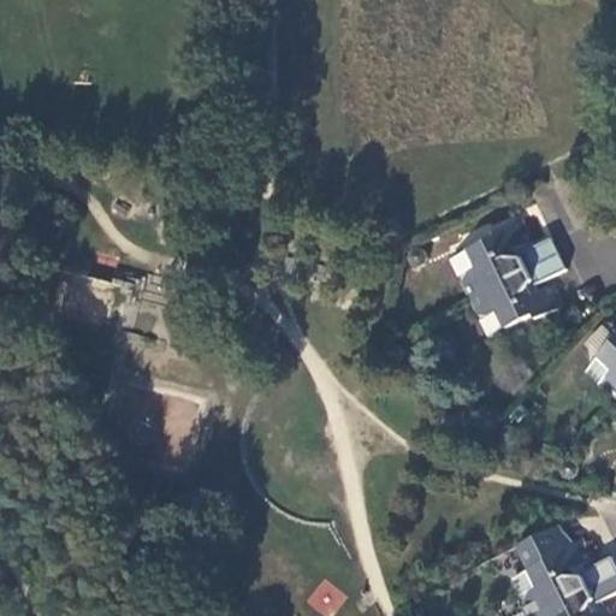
[(471,297),(558,254),(551,238),(521,254),(517,248),(528,243),(519,219),(493,232),(496,236),(452,258),(471,297)]
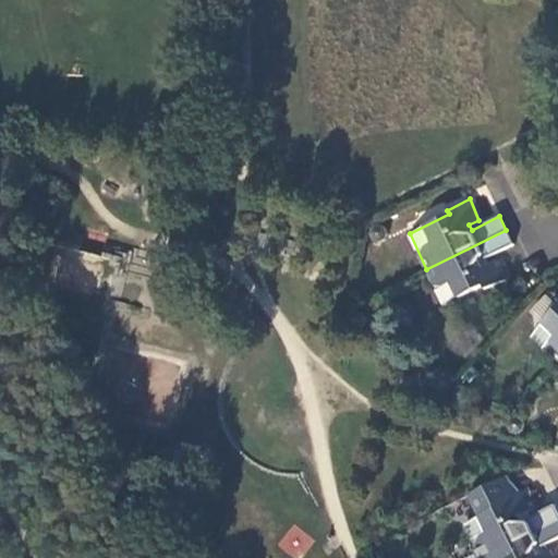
[(374,240),(379,242),(385,240),(387,231),(384,226),(378,225),(372,228),(371,234),(374,240)]
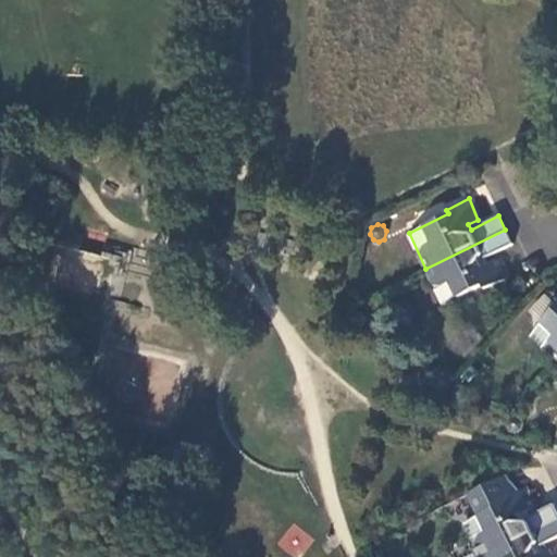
[(511,244),(505,230),(425,269),(443,304),(482,285),(484,289),(506,279),(496,258),(486,263),(484,258),(511,244)]
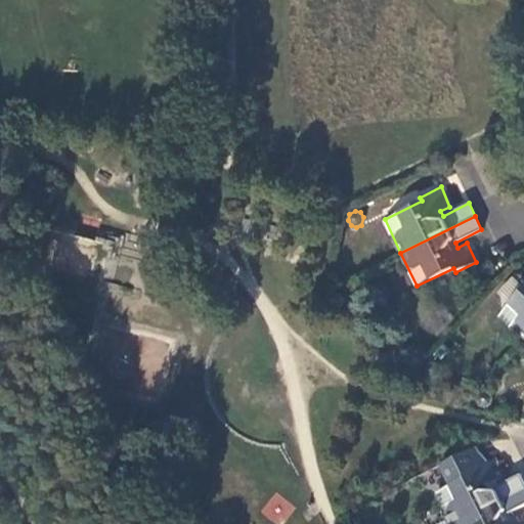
[(523,336),(523,287),(499,314),(523,336)]
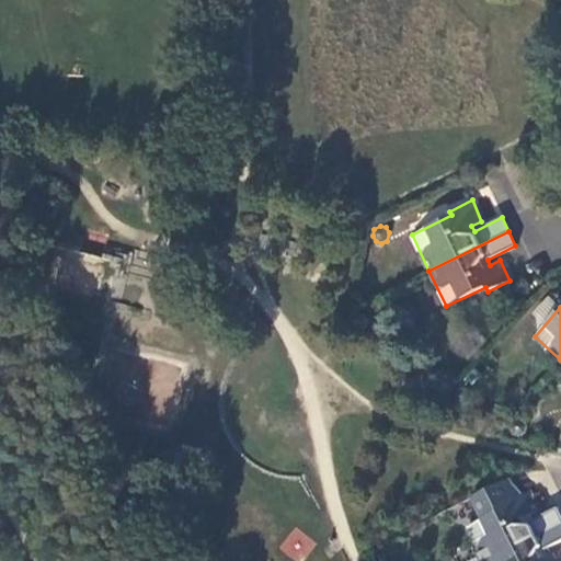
[(358,313),(351,317),(350,321),(354,328),(358,329),(365,327),(367,321),(363,315),(358,313)]
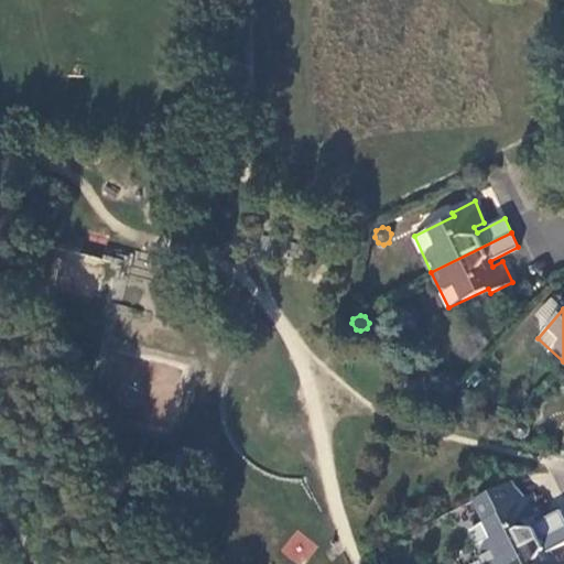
[(466,392),(458,394),(458,398),(462,404),(473,408),(475,398),(473,393),(466,392)]
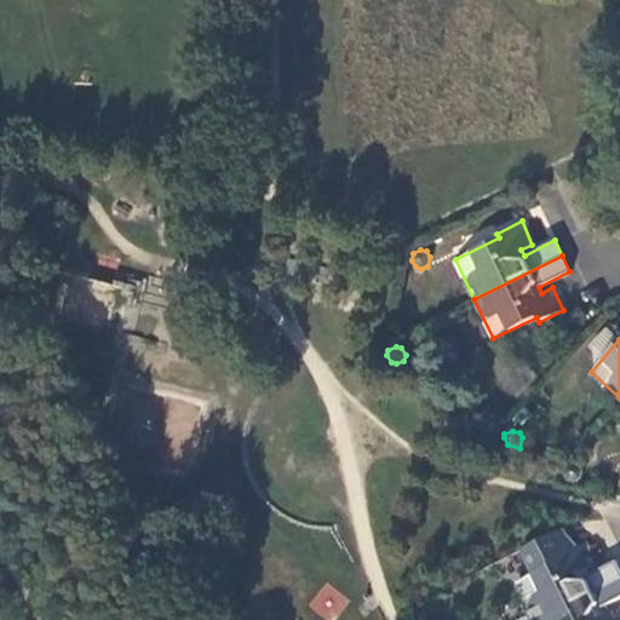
[(573,464),(564,468),(564,472),(569,481),(574,482),(580,478),(583,472),(579,465),(573,464)]
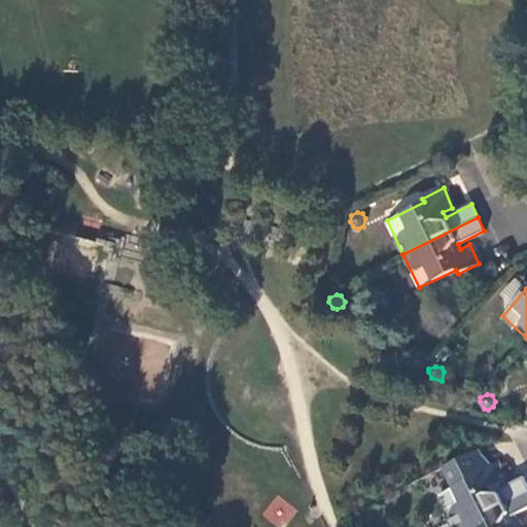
[(481,454),(478,449),(444,466),(450,479),(459,479),(460,485),(438,495),(455,526),(456,526),(526,490),(526,485),(523,477),(496,490),(494,485),(503,481),(494,461),(489,463),(481,454)]
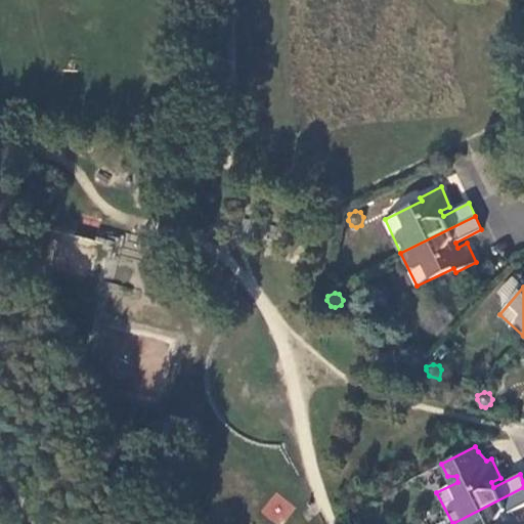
[(523,523),(519,514),(510,518),(509,514),(523,505),(523,487),(453,523),(523,523)]
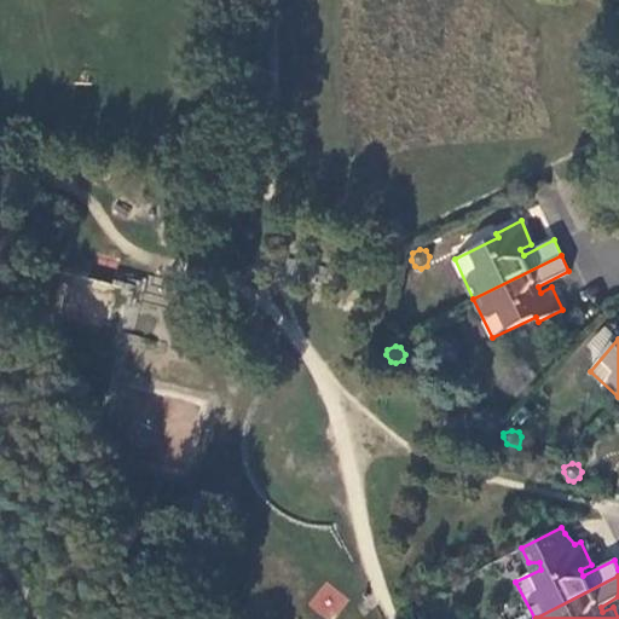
[(325,582),(307,605),(325,618),(333,618),(348,600),(325,582)]
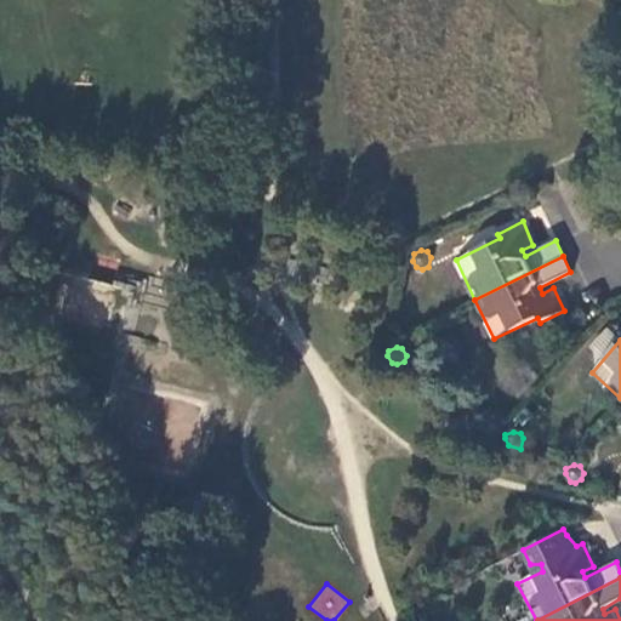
All buildings are outlined.
